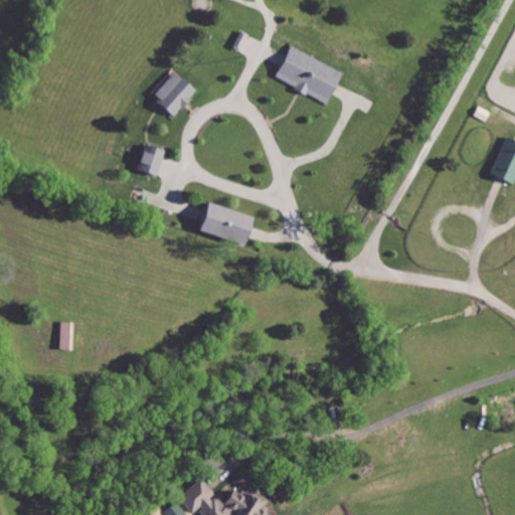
[(342,72),(290,48),(275,80),(327,105),(342,72)]
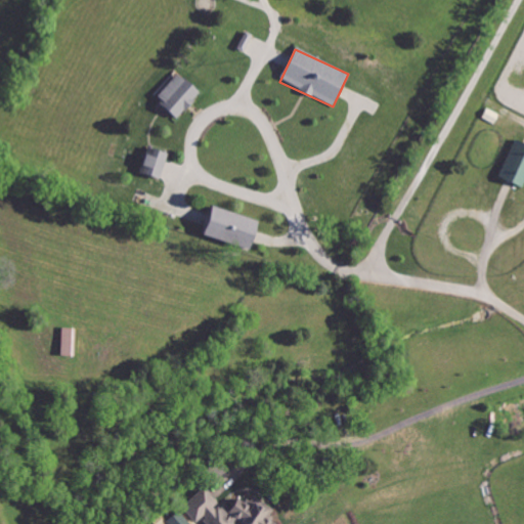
[(176,121),(200,95),(176,74),(153,98),(176,121)]
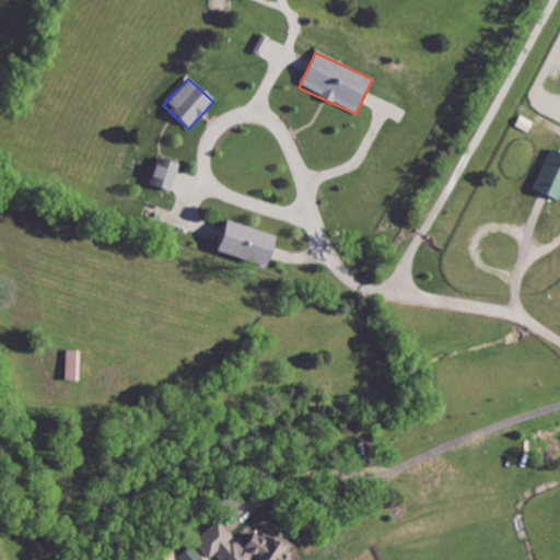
[(557,202),(559,196),(559,154),(551,151),(532,191),(557,202)]
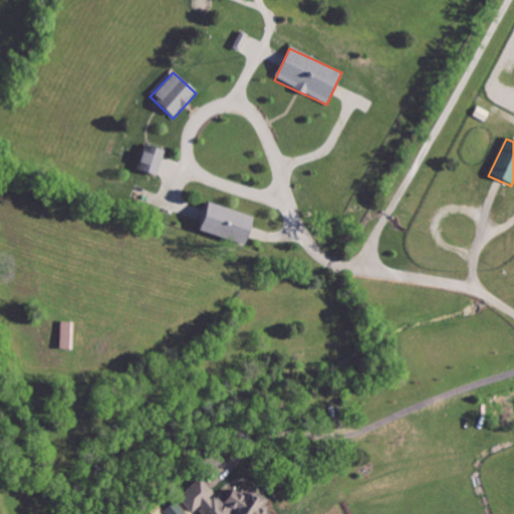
[(136,172),(156,178),(165,153),(144,146),(136,172)]
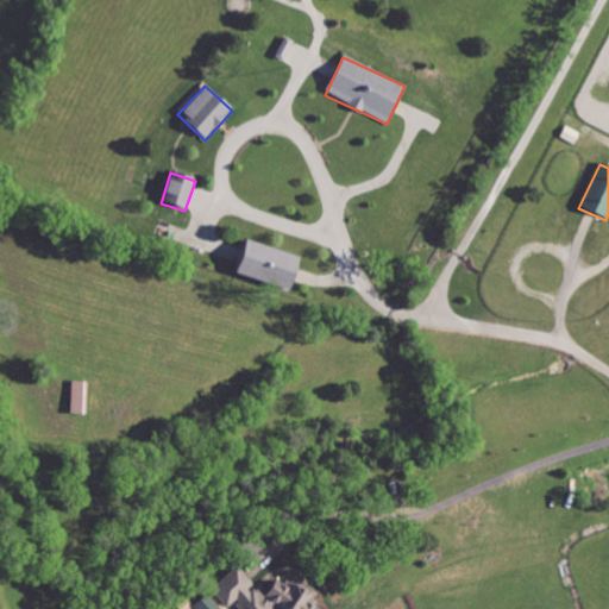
[(297,259),(244,240),(232,275),(286,294),(297,259)]
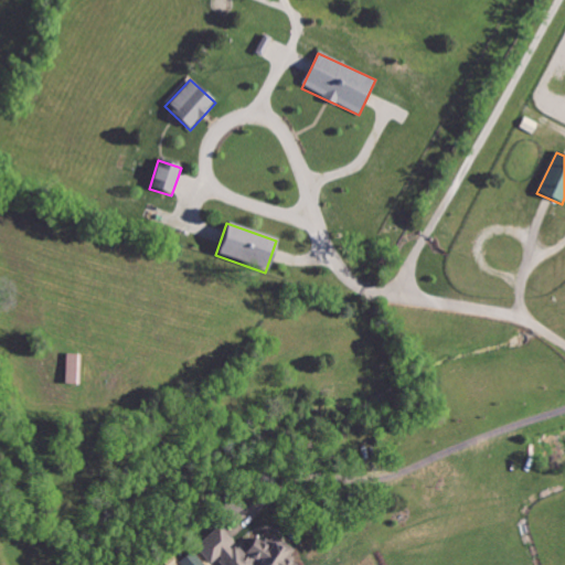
[(80,385),(81,356),(66,355),(65,385),(80,385)]
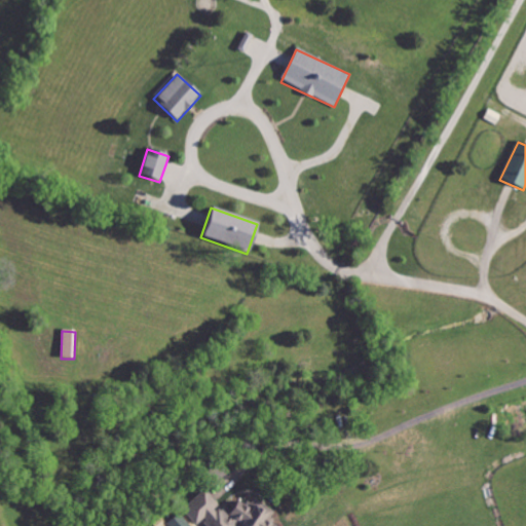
[(505,434),(525,429),(525,398),(499,404),(505,434)]
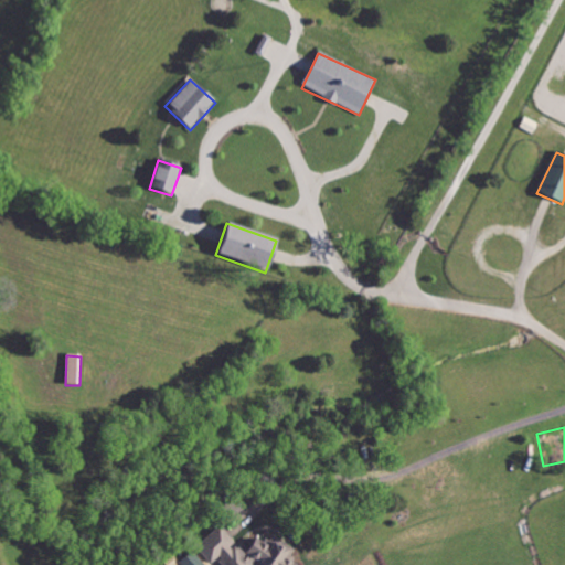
[(194,548),(210,564),(219,563),(220,564),(296,564),(288,560),(295,548),(274,536),(267,545),(254,536),(243,555),(241,553),(231,546),(234,542),(219,525),(198,544),(194,548)]
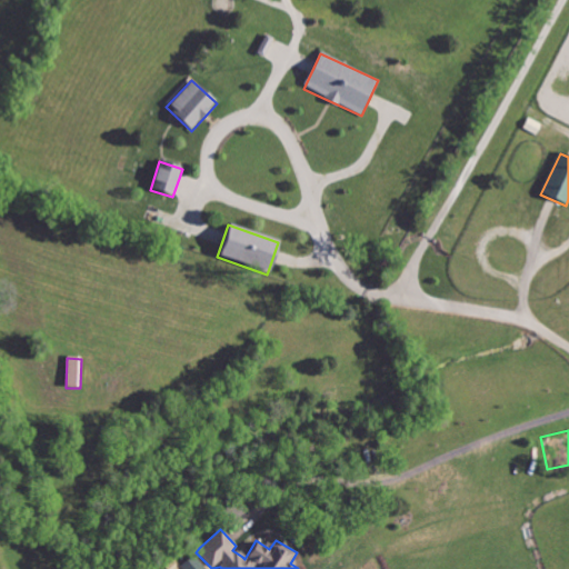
All buildings are outlined.
